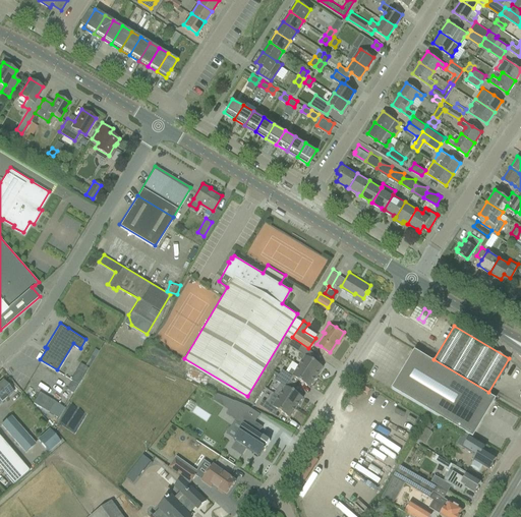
[(308,348),(292,337),(289,343),(301,351),(299,355),(303,357),(299,363),(316,375),(323,364),(306,353),(310,348),(308,348)]
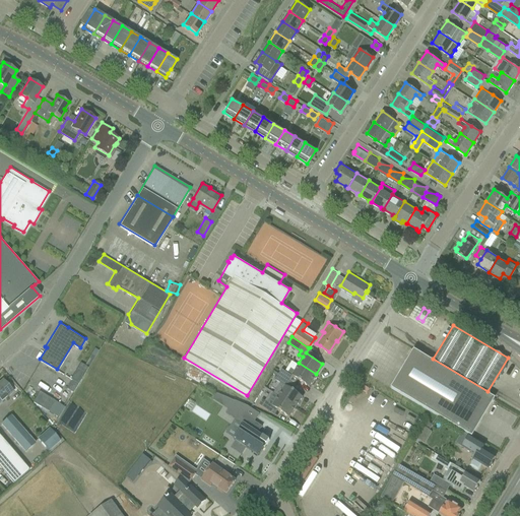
[(413,347),(402,367),(481,413),(493,395),(488,391),(433,359),(413,347)]
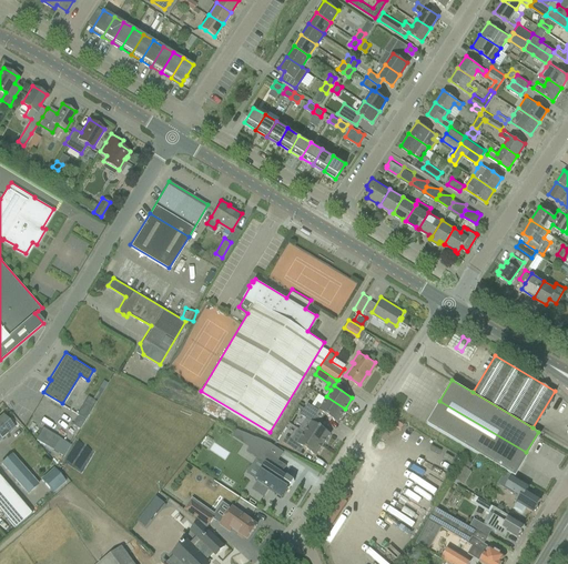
[(337,420),(345,409),(326,396),(322,403),(317,400),(314,404),(307,400),(304,406),(315,413),(320,409),(337,420)]
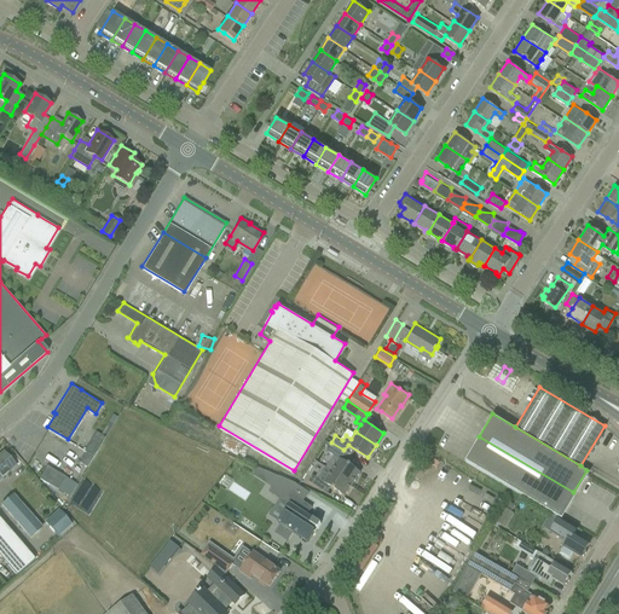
[(85,450),(93,455),(102,441),(92,435),(84,449),(85,450)]
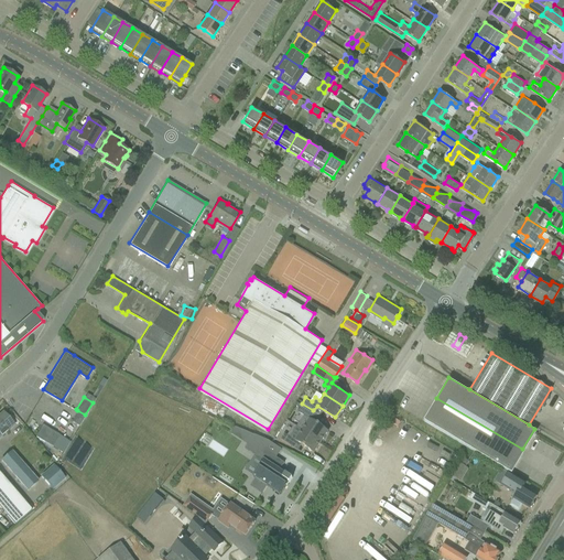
[(510,470),(522,449),(436,398),(424,418),(510,470)]
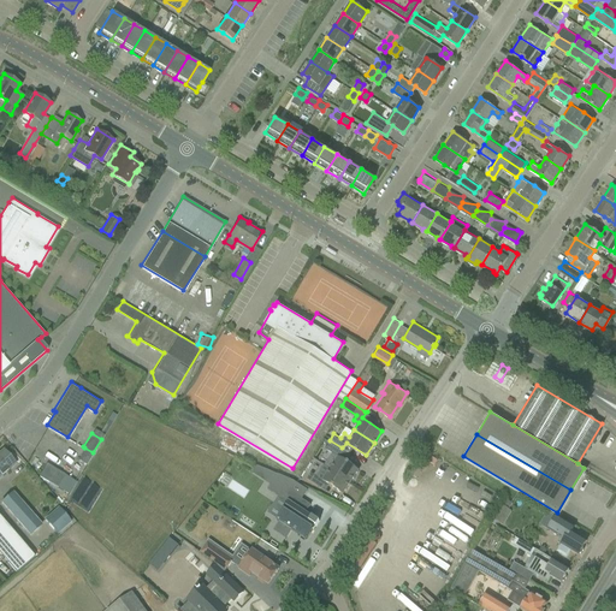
[(338,454),(342,448),(330,440),(326,446),(332,451),(330,456),(335,460),(330,466),(350,479),(359,467),(338,454)]
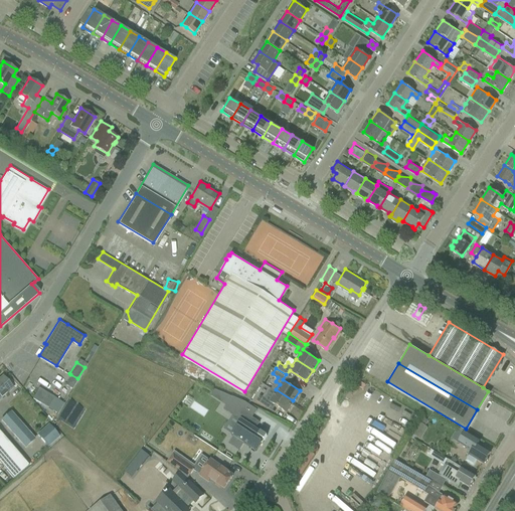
[(0,375),(0,395),(12,385),(9,381),(3,374),(0,375)]
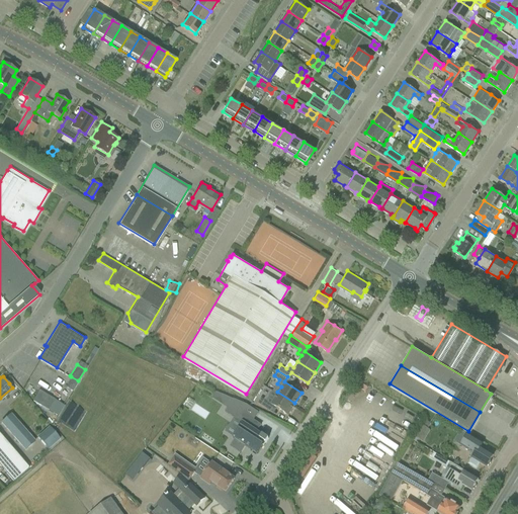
[(71,376),(66,384),(73,389),(78,380),(71,376)]
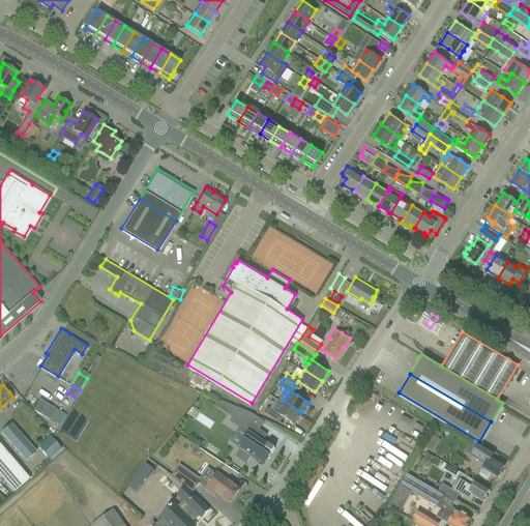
[(39,397),(33,408),(50,417),(56,406),(39,397)]
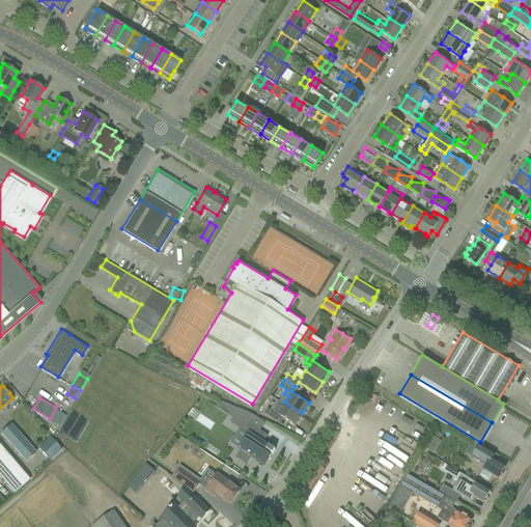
[(295,423),(302,413),(284,401),(280,408),(276,405),(274,410),(268,406),(263,411),(275,418),(278,413),(295,423)]
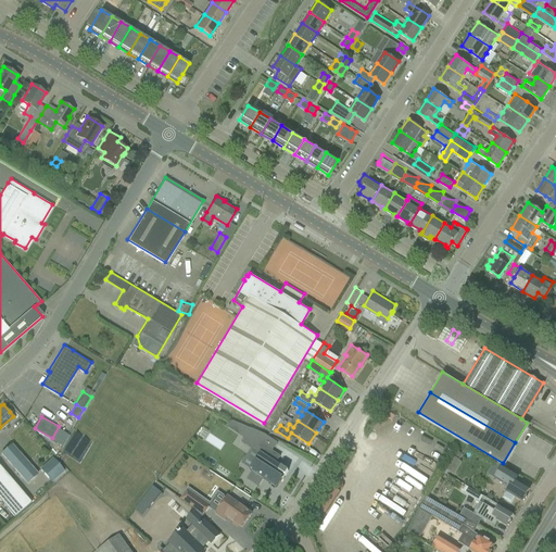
[(280,453),(260,440),(265,431),(250,425),(241,439),(260,451),(250,467),(252,468),(247,476),(257,484),(263,476),(276,485),(285,472),(285,473),(288,468),(281,464),(276,461),(280,453)]
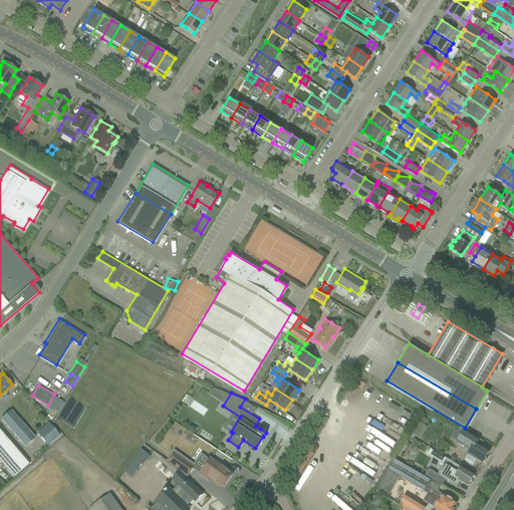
[(394,400),(392,404),(414,418),(417,415),(394,400)]
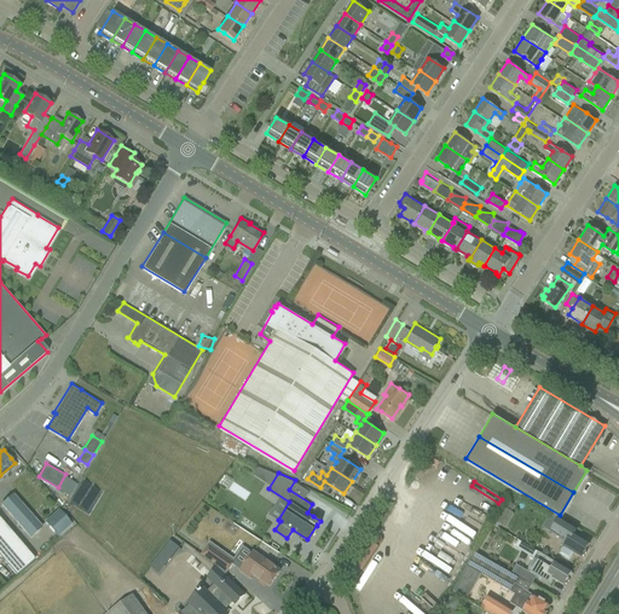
[(1,503),(17,521),(29,536),(41,525),(29,510),(13,492),(1,503)]
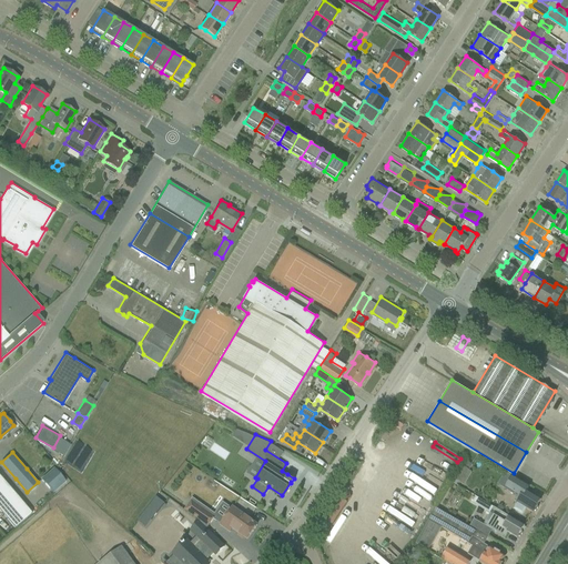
[(463,464),(463,463),(455,476),(463,482),(470,469),(463,464)]
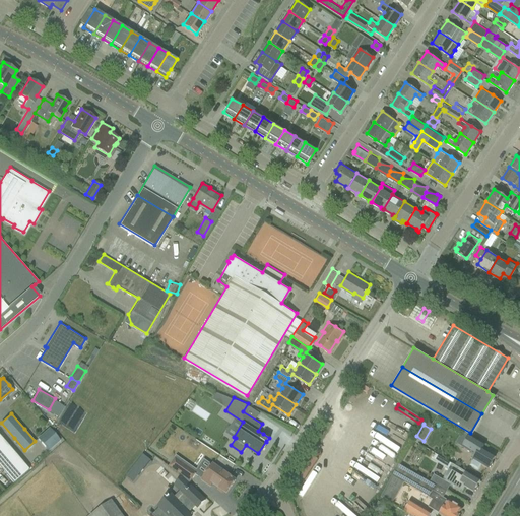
[(50,426),(38,436),(49,448),(61,438),(50,426)]
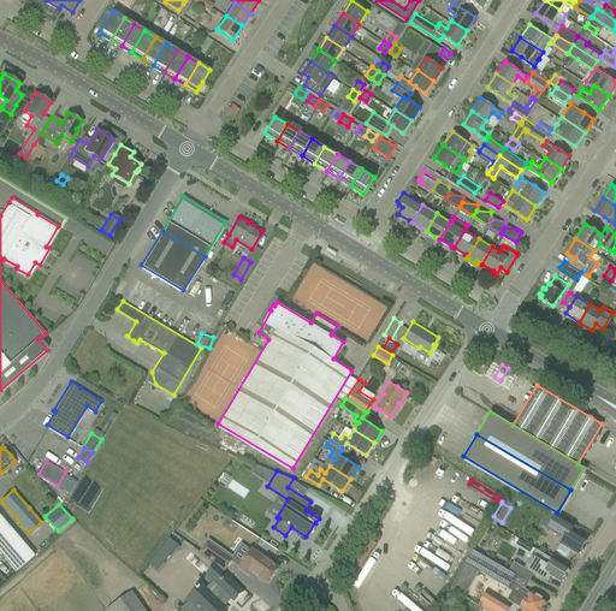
[(0,551),(16,570),(34,555),(0,514),(0,551)]
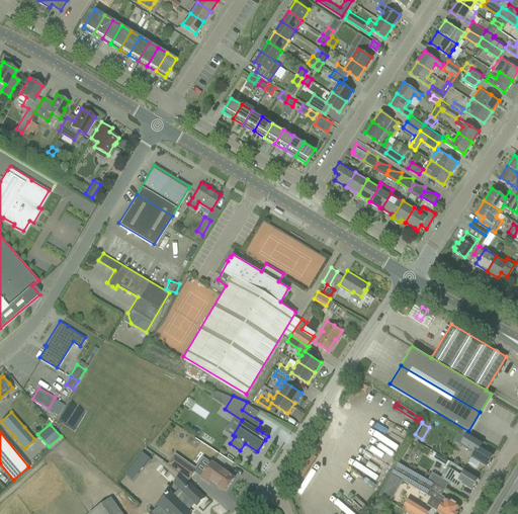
[(467,433),(460,445),(472,451),(470,454),(471,455),(467,460),(476,465),(479,460),(486,464),(487,462),(489,462),(491,459),(490,457),(493,452),(481,445),(483,442),(467,433)]
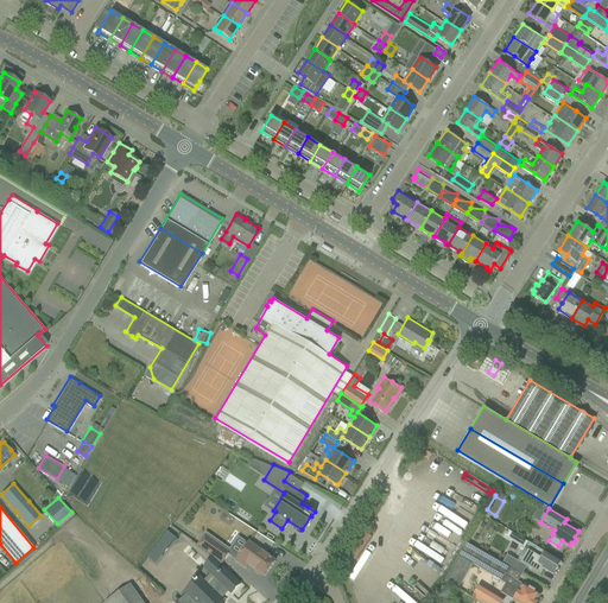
[(162,552),(175,535),(176,534),(168,527),(153,545),(153,546),(162,552)]
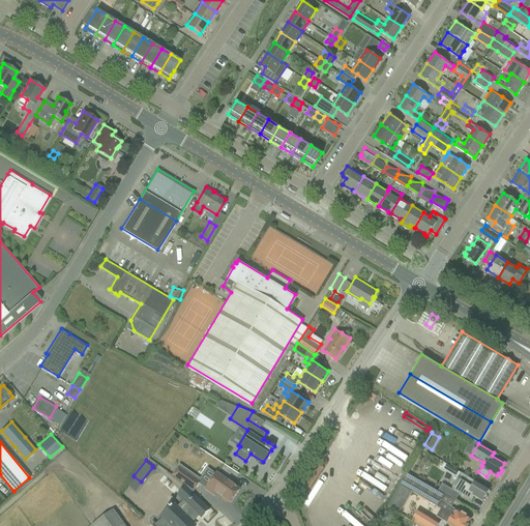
[(443,467),(458,476),(462,470),(446,461),(443,467)]
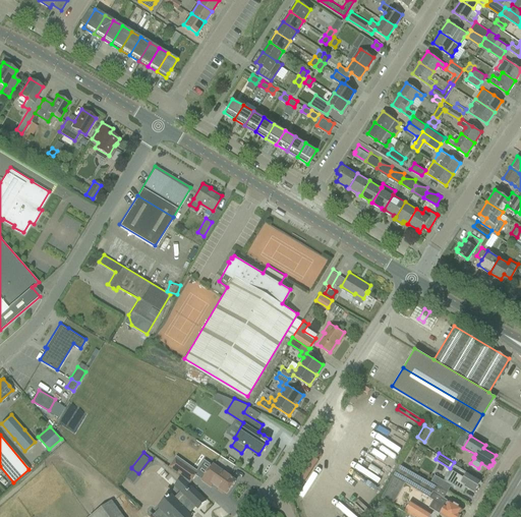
[(175,455),(169,464),(190,480),(196,471),(175,455)]
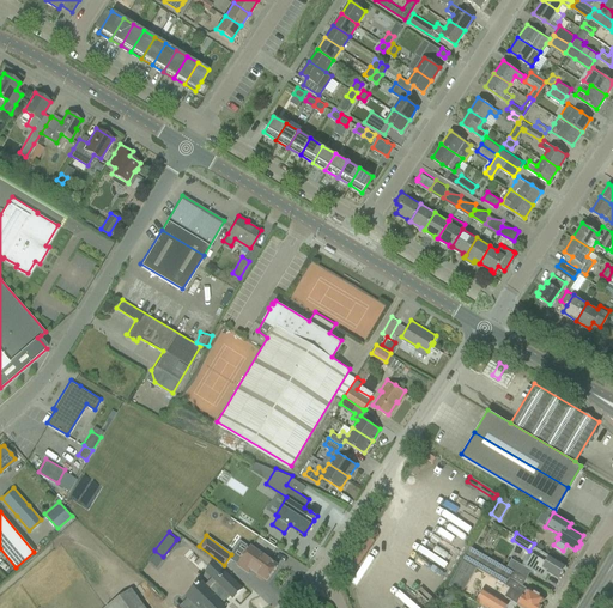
[(238,558),(236,561),(248,570),(250,567),(267,578),(278,563),(250,542),(238,558)]
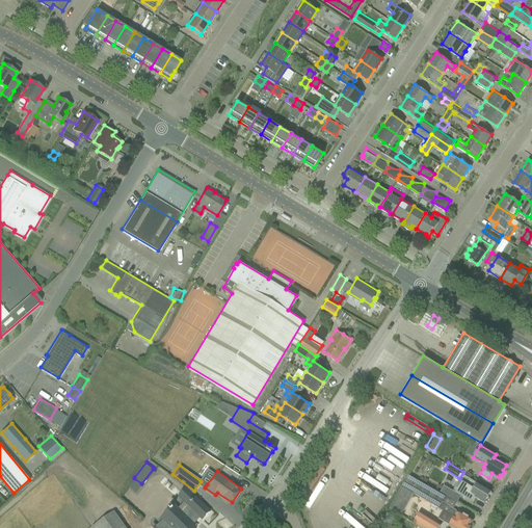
[(401,512),(413,491),(439,505),(446,493),(407,472),(401,484),(390,506),(401,512)]
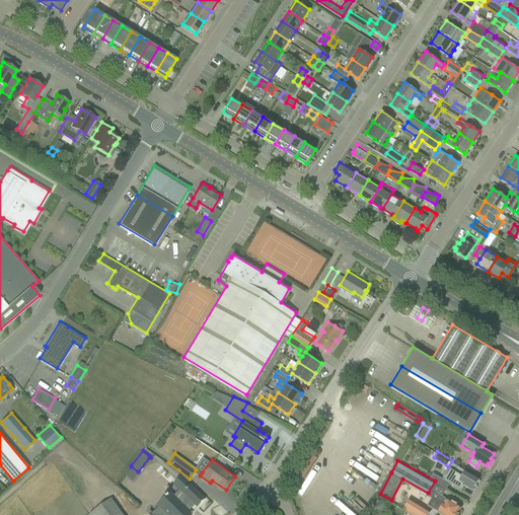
[(472,489),(473,487),(475,487),(477,484),(476,482),(479,477),(470,472),(452,460),(448,466),(451,468),(445,477),(433,470),(429,477),(445,487),(449,481),(460,488),(463,483),(472,489)]
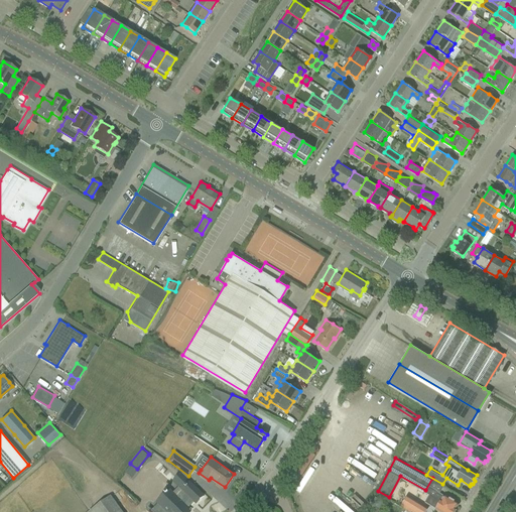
[(160,500),(153,506),(158,511),(159,511),(165,506),(170,511),(186,511),(190,509),(188,507),(196,500),(199,502),(206,495),(192,482),(191,483),(178,495),(172,488),(159,499),(160,500)]
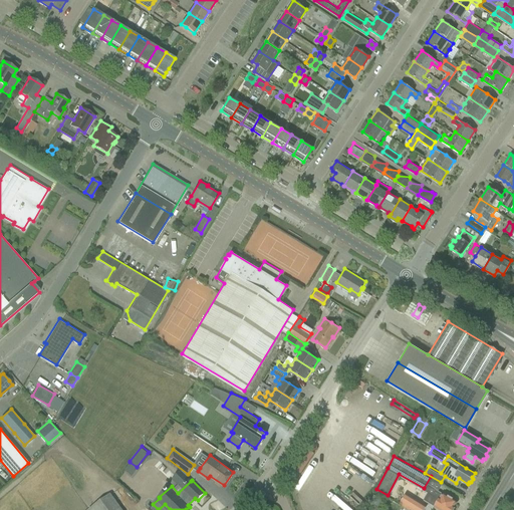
[(423,498),(441,509),(442,509),(451,509),(454,506),(451,505),(455,499),(448,495),(448,493),(444,491),(443,492),(436,488),(432,493),(427,490),(423,498)]
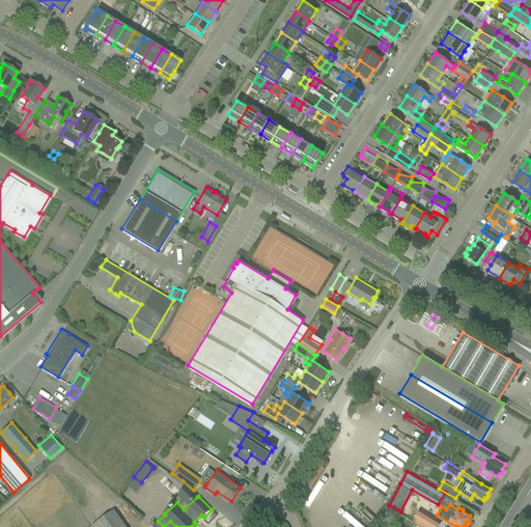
[(127,526),(114,508),(87,526),(127,526)]
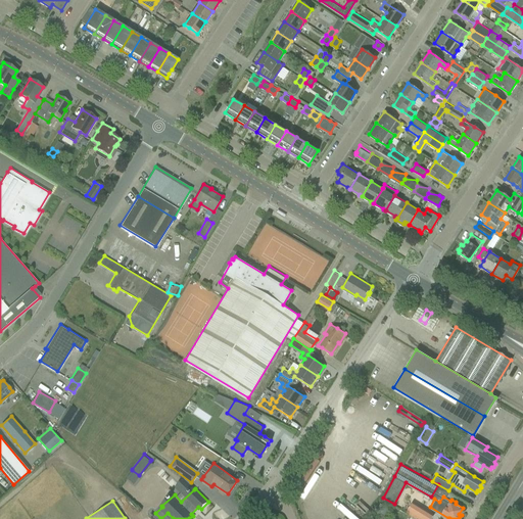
[(406,512),(417,518),(430,518),(434,513),(413,501),(406,512)]
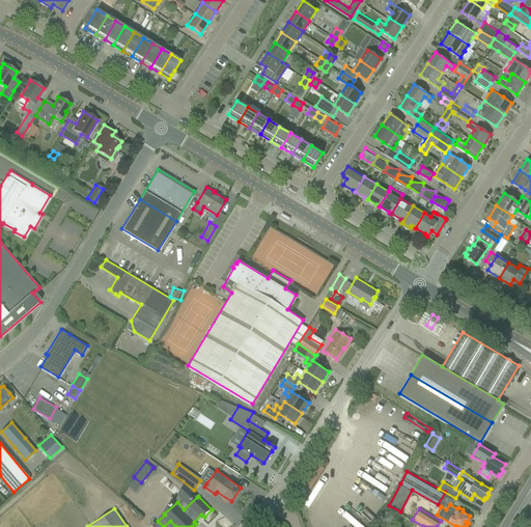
[(386,509),(382,516),(390,522),(394,515),(386,509)]
